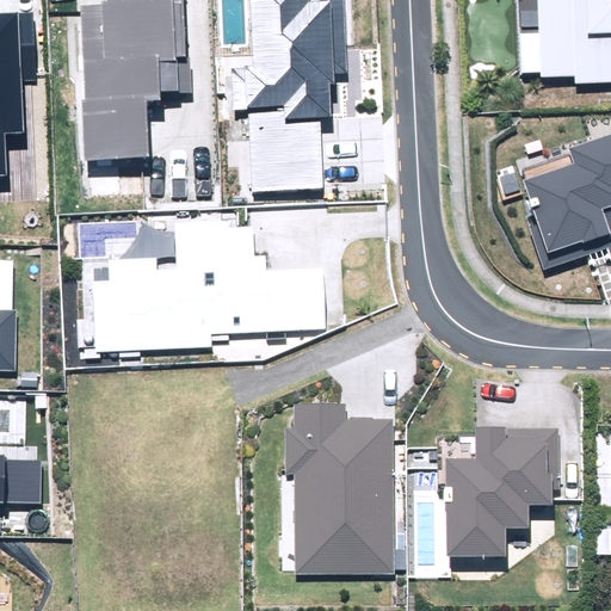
[(250,109),(253,192),(325,190),(321,117),(332,117),(331,85),(334,85),(334,74),(346,74),(343,0),(250,0),(253,68),(232,69),(233,109),(250,109)]
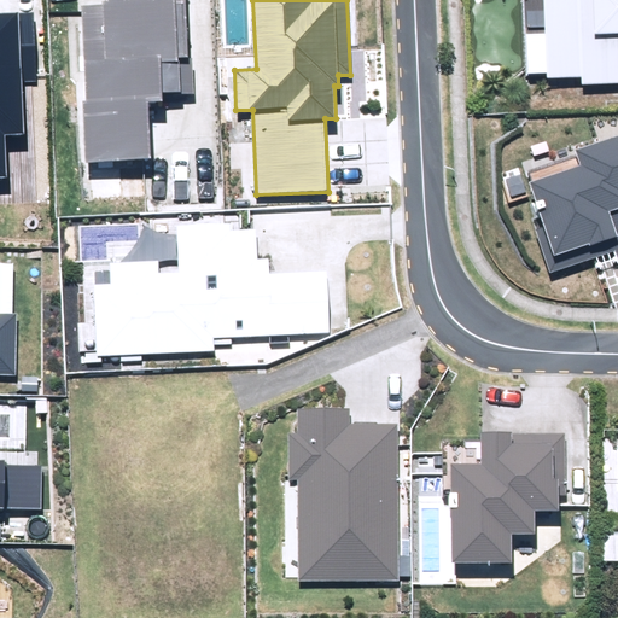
[(546,73),(546,79),(582,77),(582,83),(617,82),(617,0),(524,0),(526,74),(546,73)]
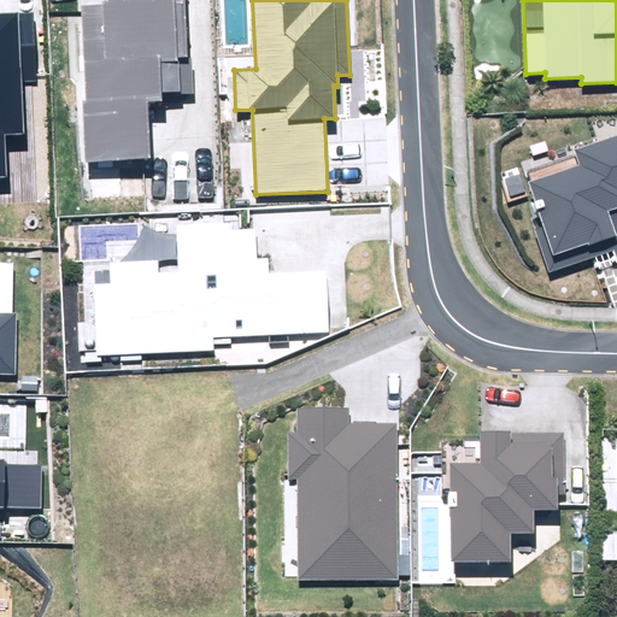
[(110,13),(84,13),(84,176),(150,176),(150,119),(162,119),(162,80),(180,80),(180,18),(152,18),(152,1),(110,1),(110,13)]
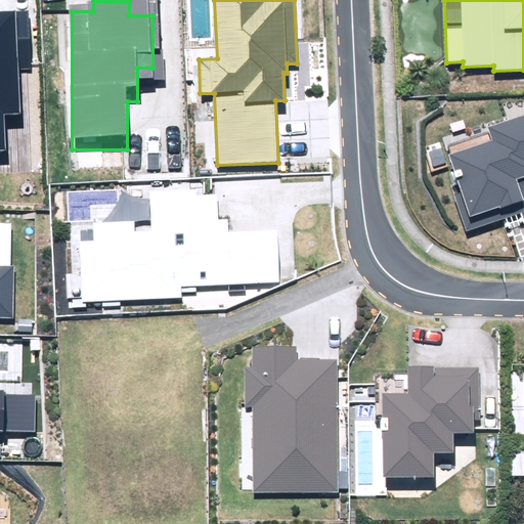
[(0,150),(5,150),(3,115),(20,114),(18,71),(31,70),(29,9),(0,10),(0,150)]
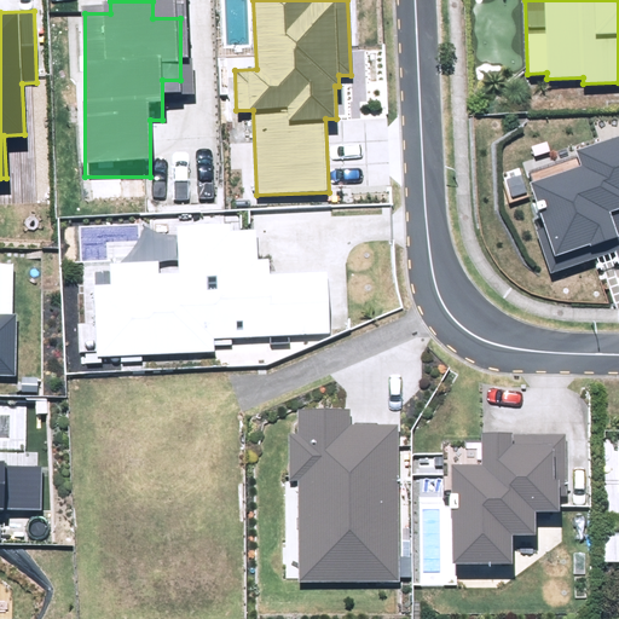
[(617,252),(618,256),(618,134),(577,149),(582,166),(531,183),(543,218),(533,220),(550,273),(617,252)]
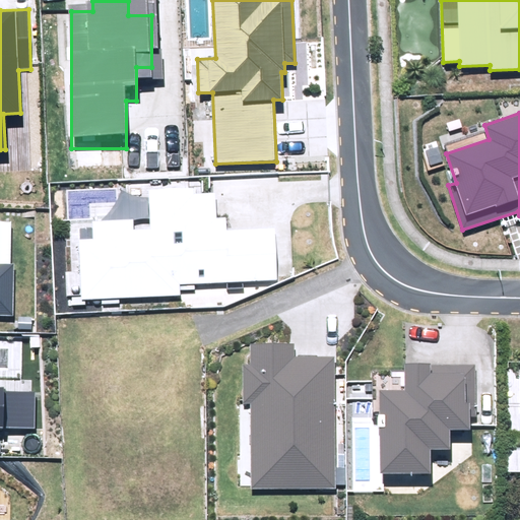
[(79,239),(82,301),(181,297),(180,284),(277,280),(275,229),(226,232),(225,217),(216,218),(215,193),(195,194),(195,188),(148,190),(150,228),(135,229),(135,219),(91,221),(92,239),(79,239)]
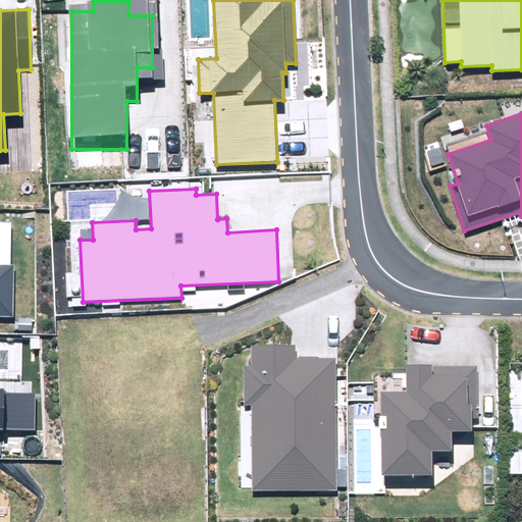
[(0,316),(13,317),(14,265),(0,264),(0,316)]
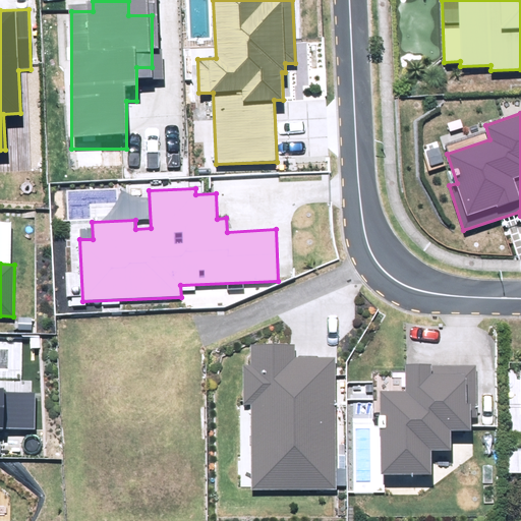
[(298,344),(240,343),(239,411),(250,411),(249,501),(341,502),(343,358),(298,357),(298,344)]
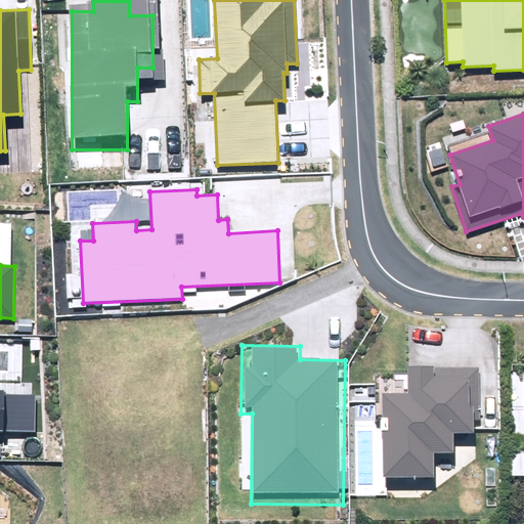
[(383,393),(384,478),(434,478),(434,453),(453,452),(452,433),(473,433),(473,421),(479,421),(479,367),(408,367),(408,393),(383,393)]
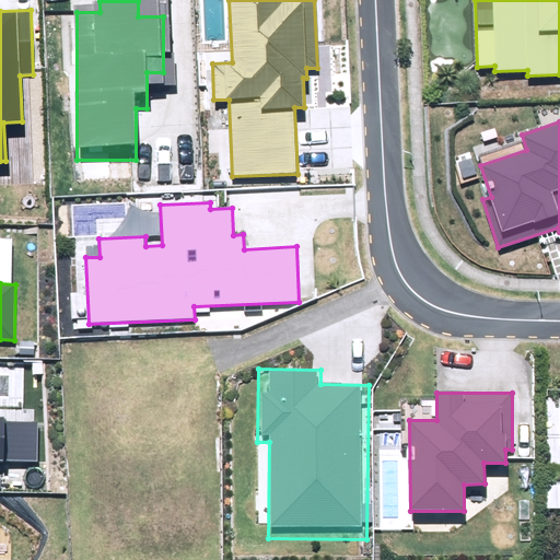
[(0,459),(37,462),(38,422),(4,421),(4,417),(0,416),(0,459)]
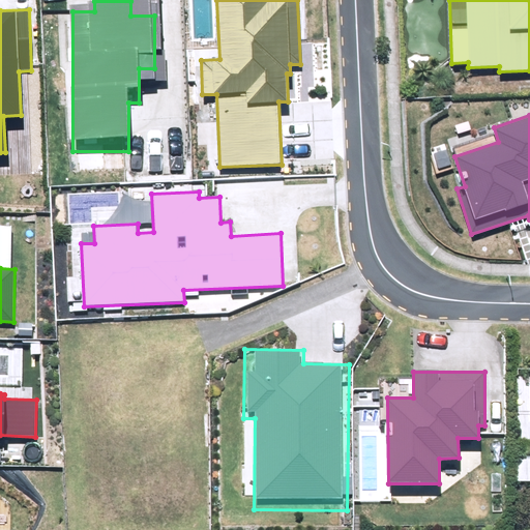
All buildings are outlined.
